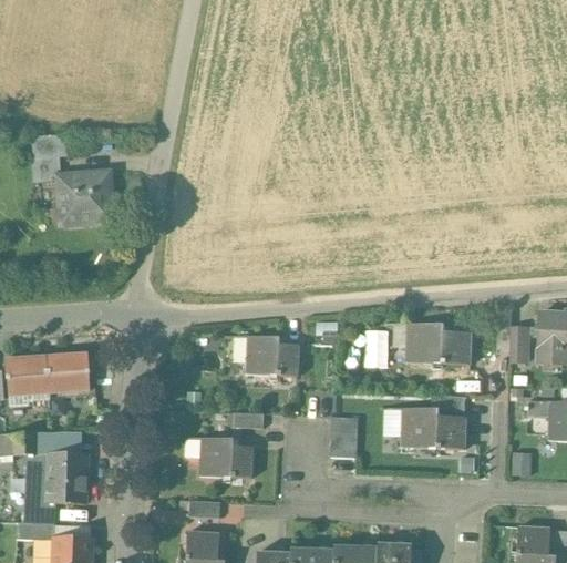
[(31,181),(47,180),(48,180),(51,178),(50,169),(59,167),(58,154),(29,156),(31,181)]
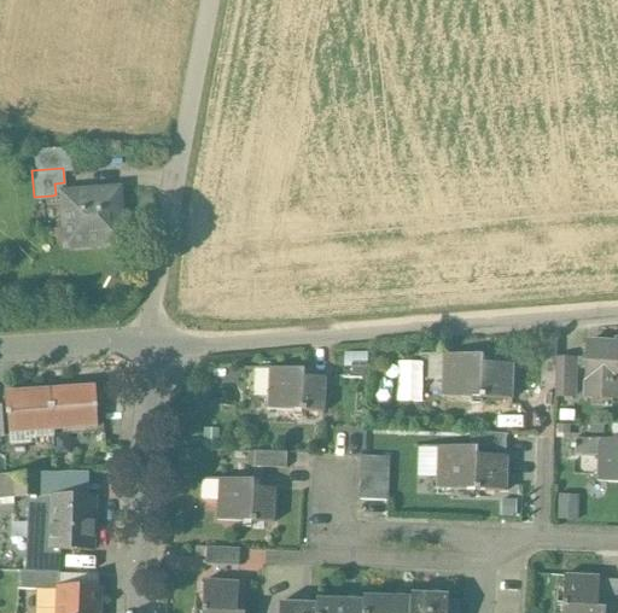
[(118,182),(62,187),(65,241),(122,238),(118,182)]
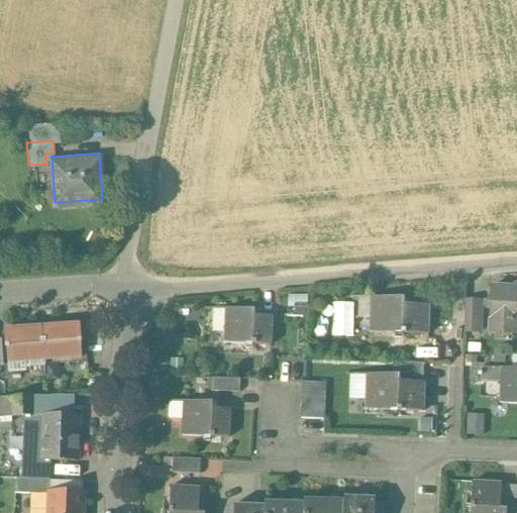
[(516,282),(514,282),(514,286),(491,284),(491,296),(488,296),(488,305),(490,305),(489,316),(490,316),(489,330),(516,331),(516,282)]
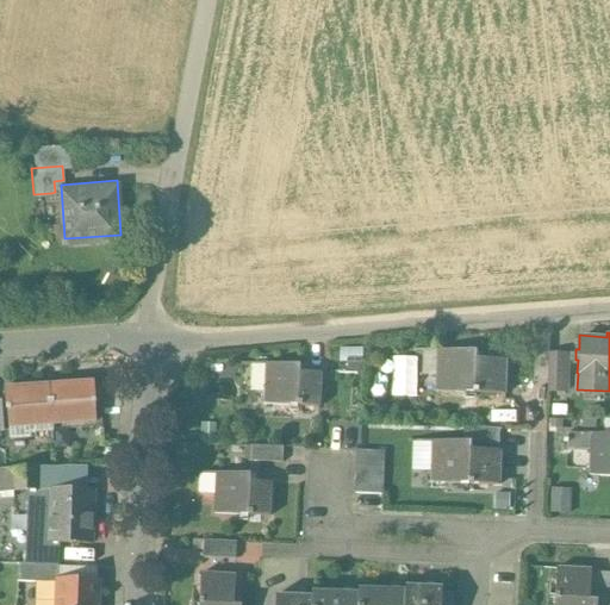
[(475,348),(436,347),(435,390),(504,392),(505,357),(475,356),(475,348)]
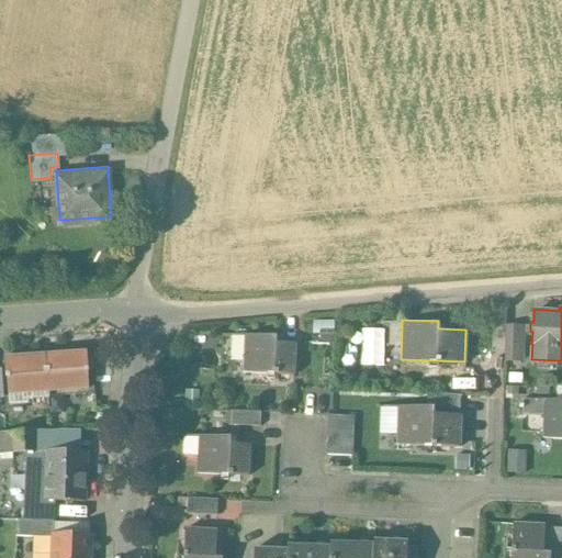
[(506,323),(494,322),(493,348),(505,349),(506,323)]
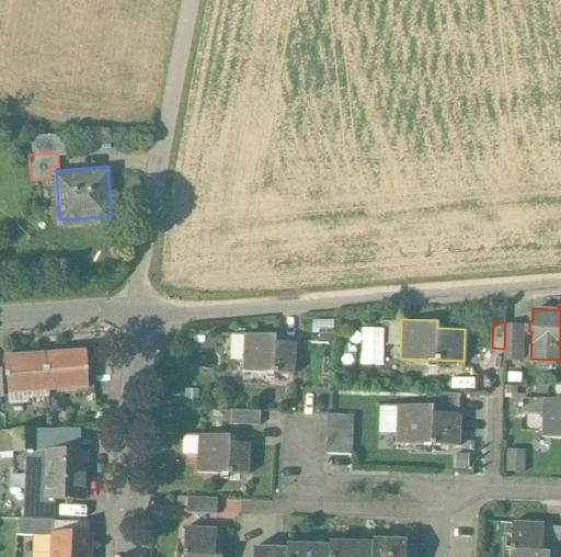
[(521,322),(505,322),(504,349),(504,357),(519,357),(521,322)]
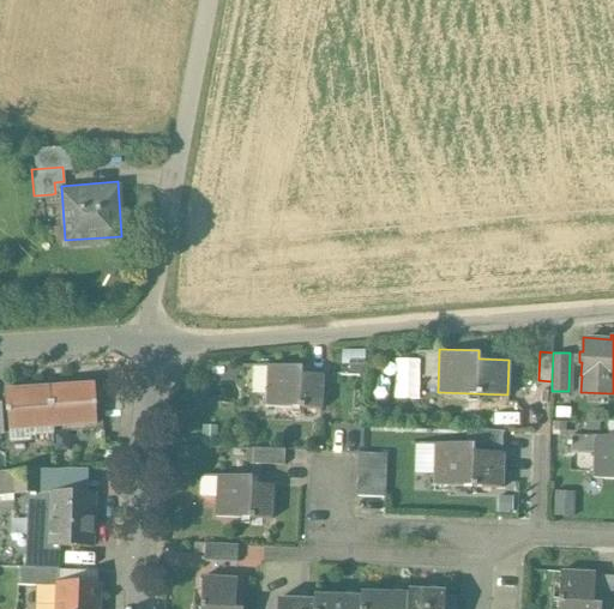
[(301,365),(266,363),(264,404),(320,406),(321,374),(301,373),(301,365)]
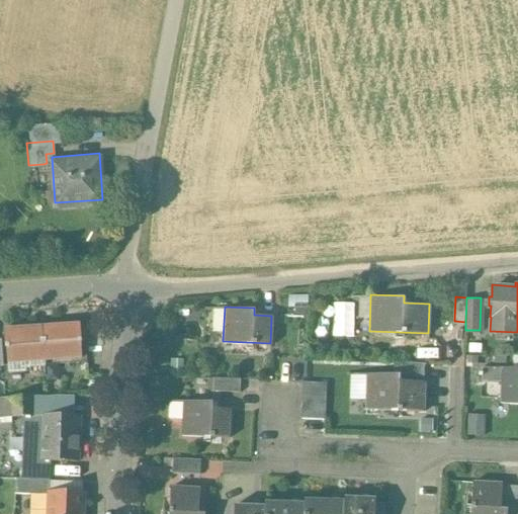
[(78,322),(42,324),(45,357),(80,355),(80,356),(81,355),(80,340),(81,340),(80,321),(78,321),(78,322)]
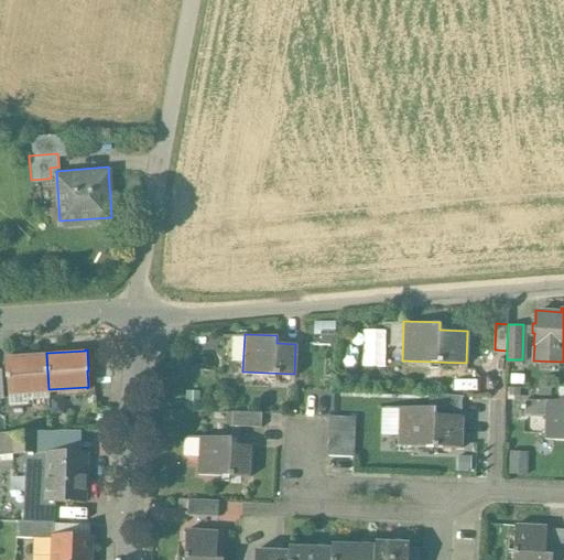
[(46,353),(7,356),(7,355),(6,356),(7,377),(8,377),(9,394),(11,392),(49,389),(46,353)]
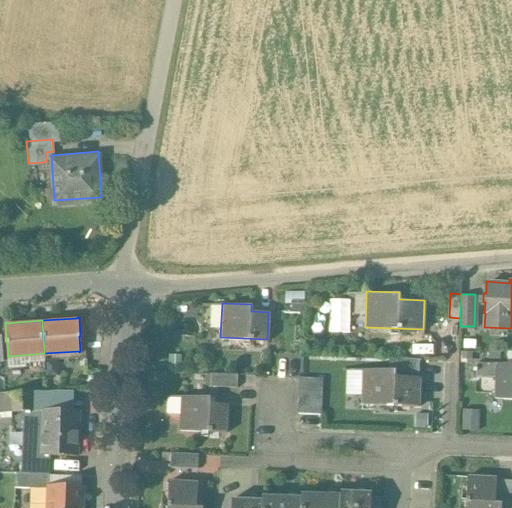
[(277,348),(274,370),(302,373),(304,351),(277,348)]
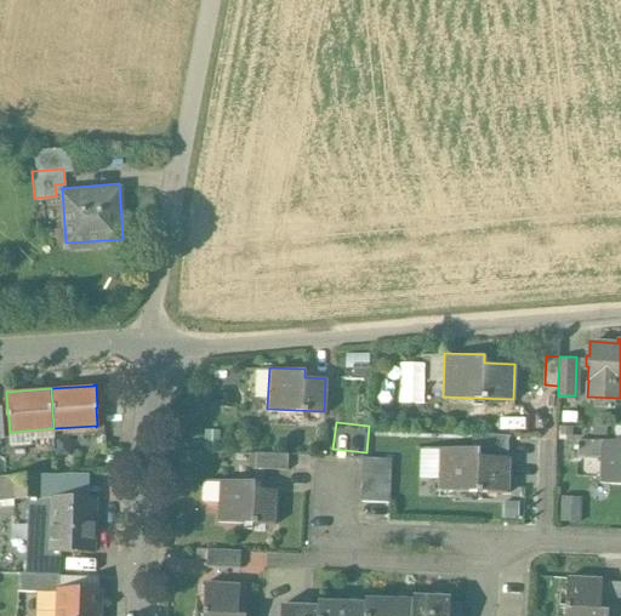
[(512,432),(480,433),(480,446),(512,446),(512,432)]
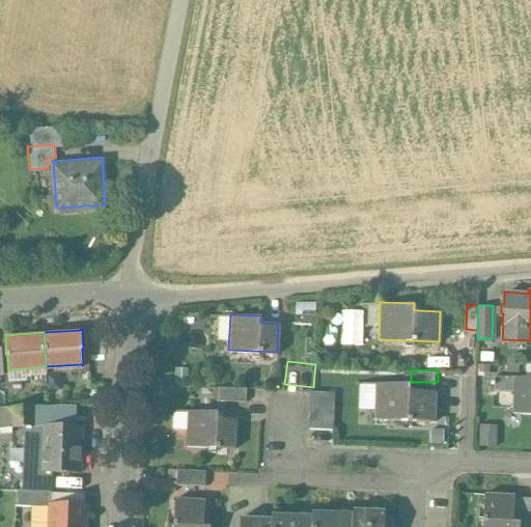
[(514,376),(495,375),(495,389),(513,389),(514,376)]
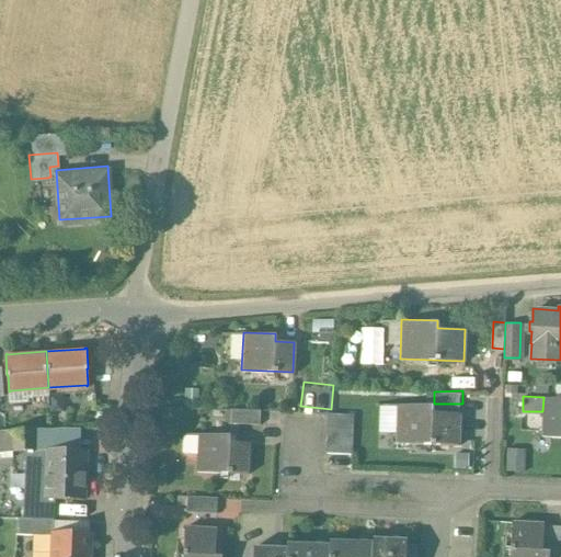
[(560,397),(554,397),(544,397),(542,411),(542,435),(560,435),(560,397)]
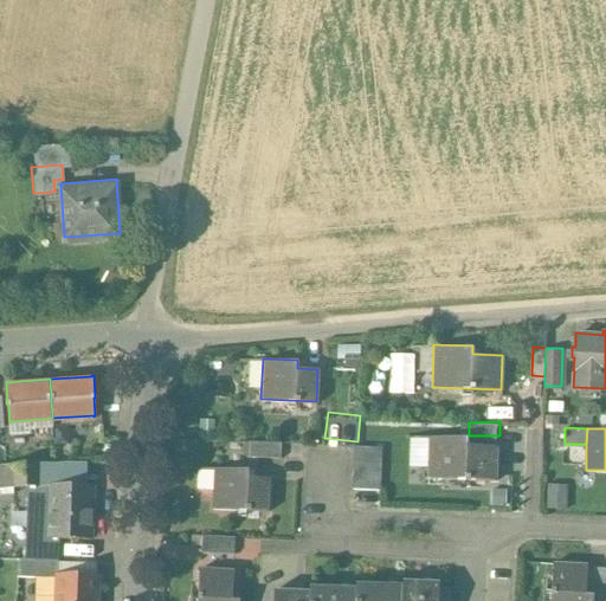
[(468,438),(427,437),(426,477),(495,480),(497,446),(466,445),(468,438)]
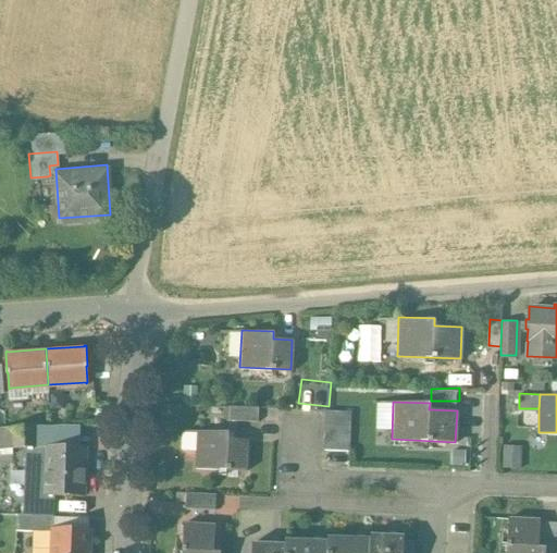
[(259,405),(231,404),(230,418),(258,419),(259,405)]
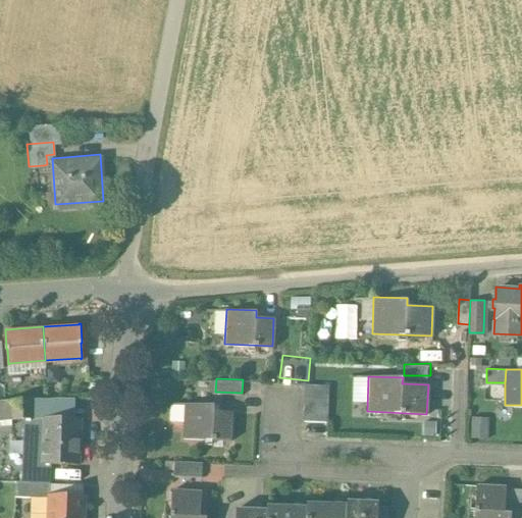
[(329,382),(305,381),(305,395),(329,396),(329,382)]
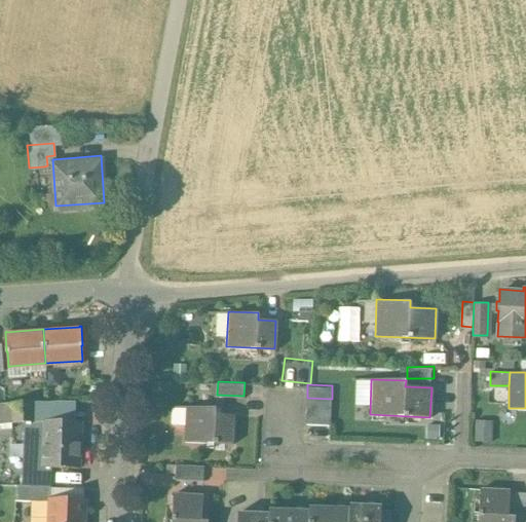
[(332,399),(307,398),(306,409),(331,410),(332,399)]
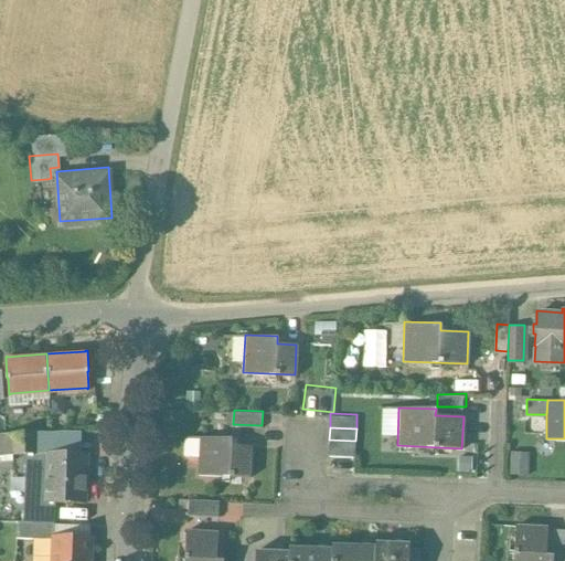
[(36,431),(23,432),(23,452),(28,452),(39,451),(38,433),(36,431)]
